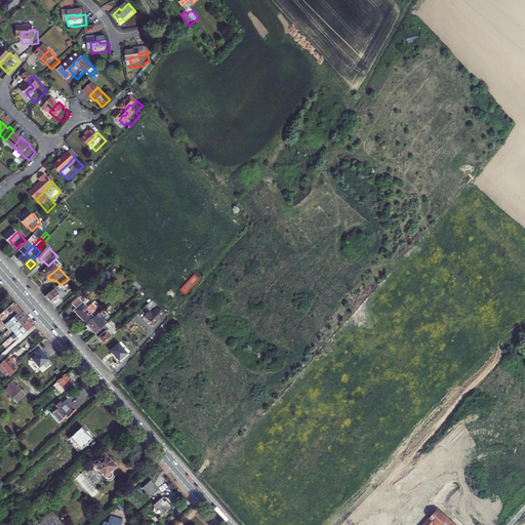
[(77,278),(73,281),(76,286),(78,287),(82,284),(77,278)]
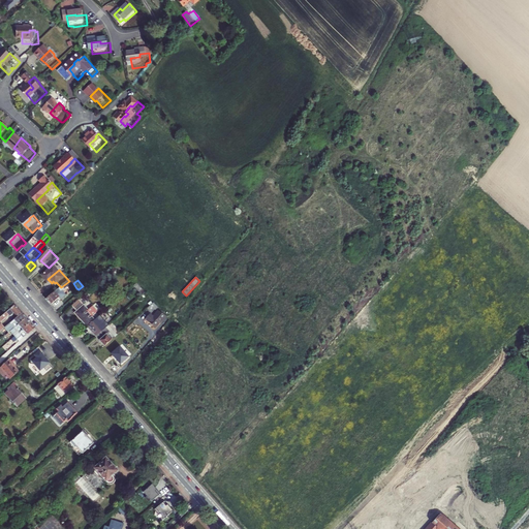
[(68,296),(76,288),(73,283),(52,303),(57,308),(70,297),(68,296)]
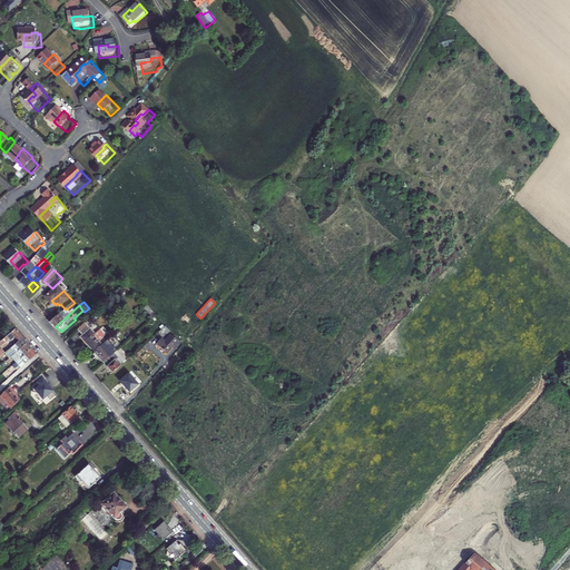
[(147,305),(144,308),(151,317),(155,314),(147,305)]
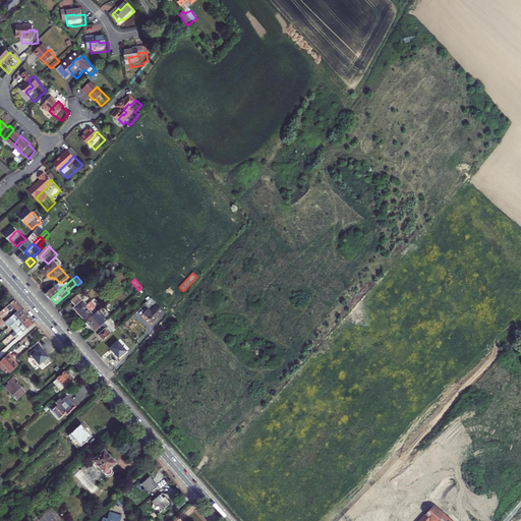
[(100,317),(82,298),(76,305),(85,316),(83,320),(90,326),(100,317)]
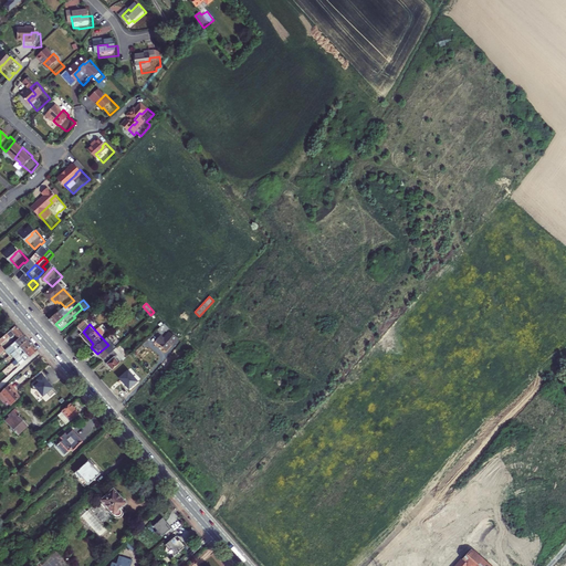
[(0,355),(7,350),(2,346),(11,338),(11,339),(17,335),(20,339),(24,335),(17,326),(0,339),(0,355)]
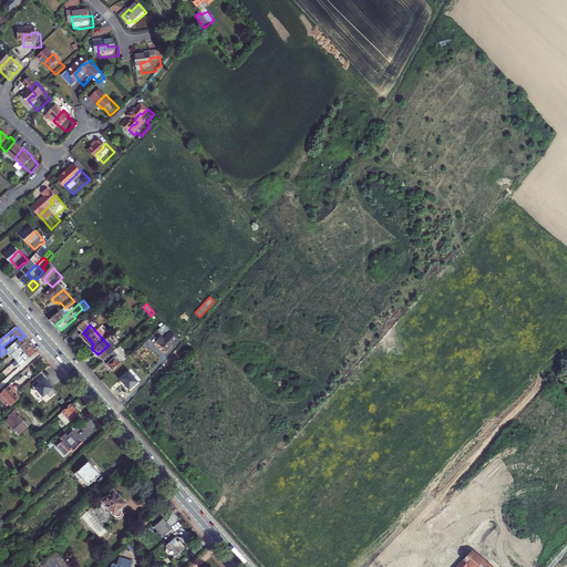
[(176,333),(171,328),(164,333),(167,337),(172,333),(173,336),(176,333)]
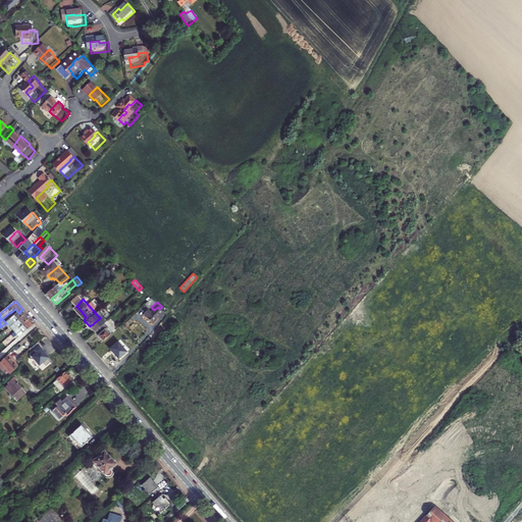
[(7,322),(11,327),(27,314),(22,309),(18,313),(7,322)]
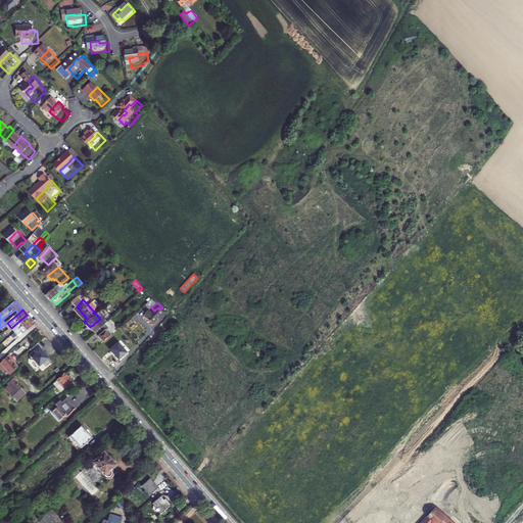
[(150,318),(159,327),(164,322),(165,323),(171,317),(162,310),(157,316),(154,313),(150,318)]
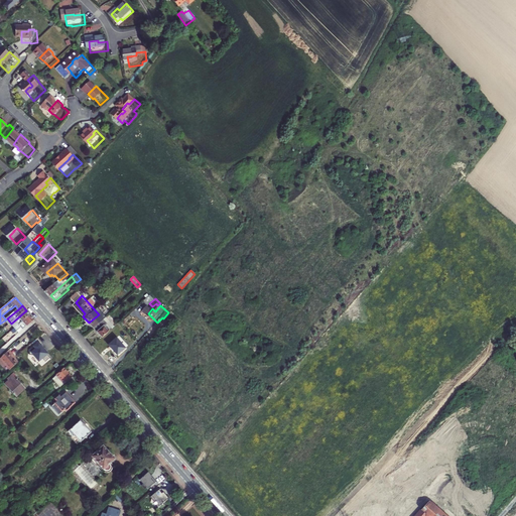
[(15,328),(30,314),(26,310),(11,324),(15,328)]
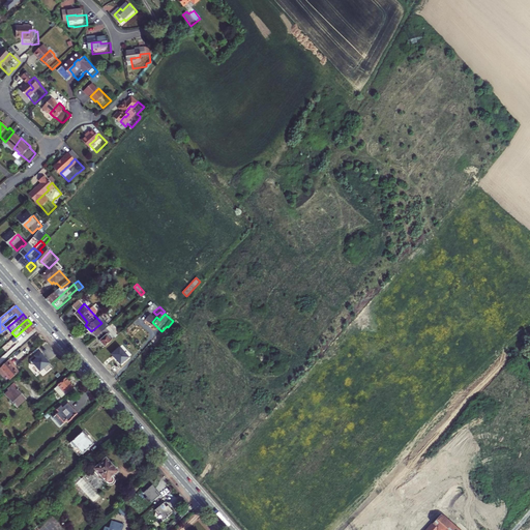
[(7,349),(9,351),(35,328),(31,323),(16,336),(8,344),(10,346),(7,349)]
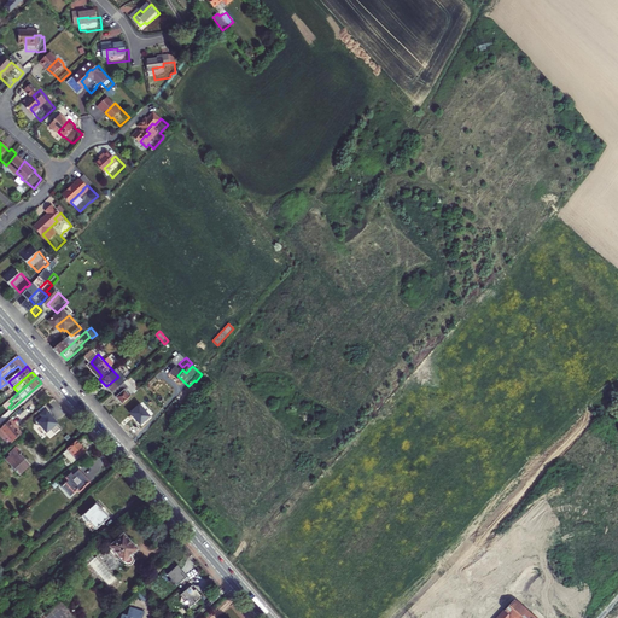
[(128,389),(118,377),(106,386),(117,400),(128,389)]
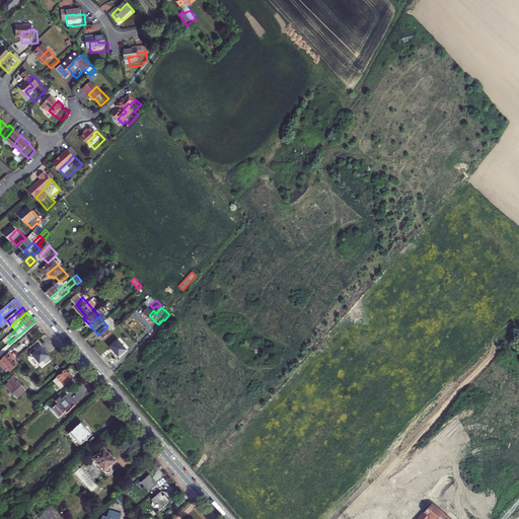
[(107,326),(98,336),(106,345),(117,335),(113,329),(109,325),(107,326)]
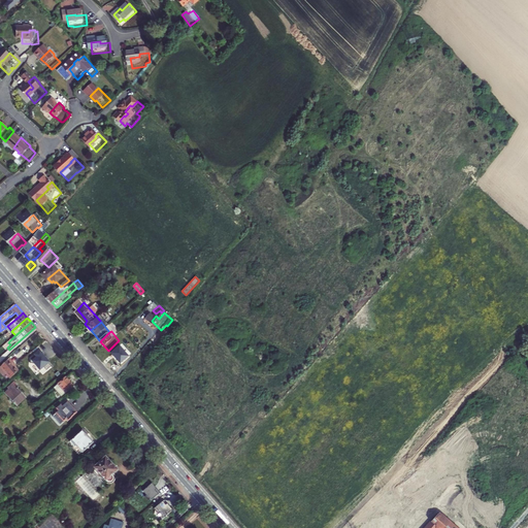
[(31,363),(34,363),(40,370),(44,367),(47,370),(52,366),(53,367),(55,365),(43,353),(44,352),(39,345),(32,352),(35,355),(34,355),(34,356),(31,359),(31,363)]
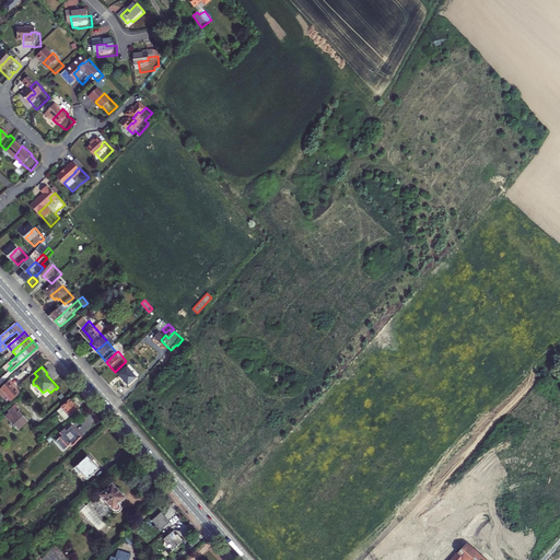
[(140,382),(131,371),(123,378),(131,389),(140,382)]
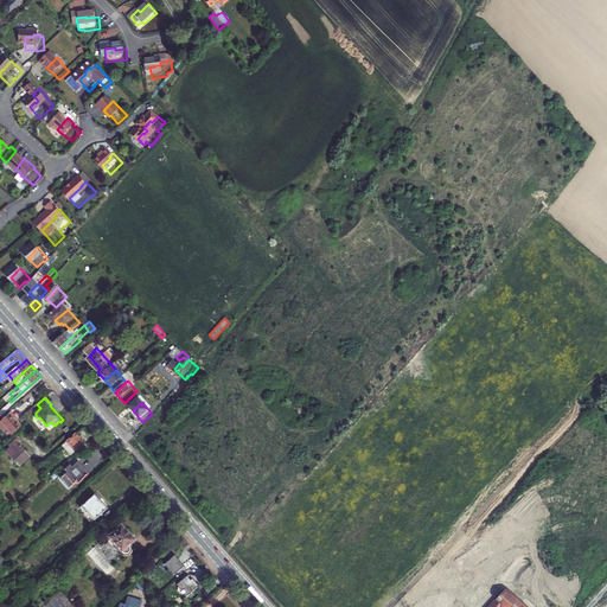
[(13,434),(23,426),(16,419),(18,416),(12,410),(1,421),(13,434)]
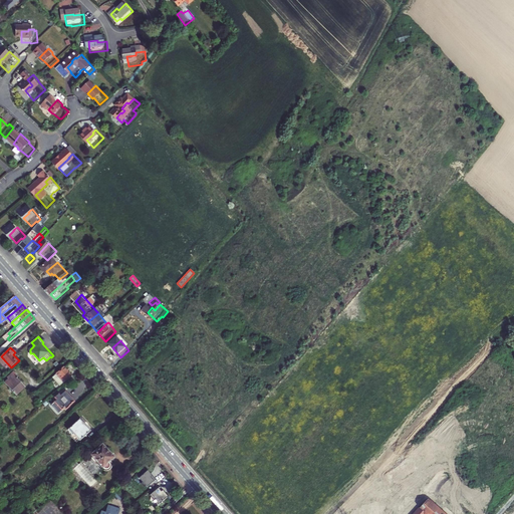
[(23,356),(19,360),(25,366),(29,362),(23,356)]
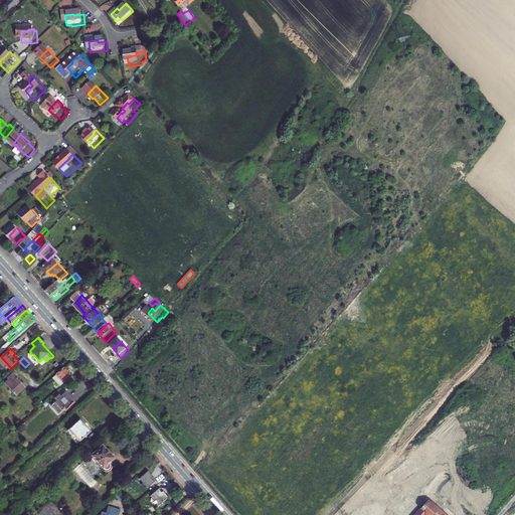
[(72,376),(65,368),(53,378),(60,386),(72,376)]
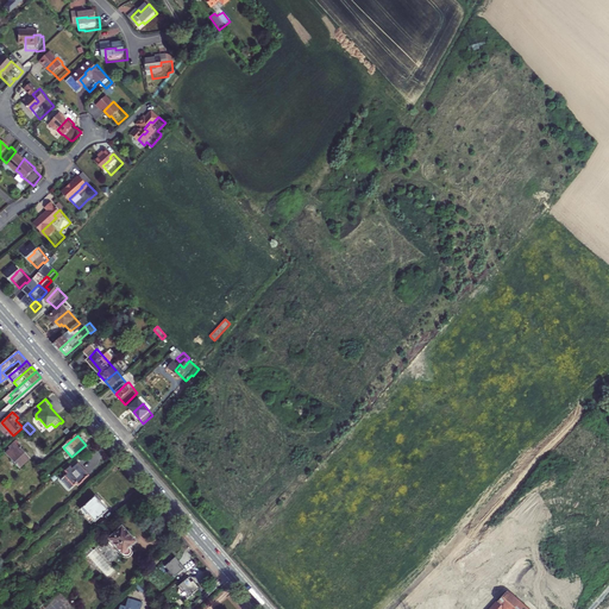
[(6,452),(18,466),(29,458),(19,449),(20,447),(20,446),(16,440),(8,446),(10,449),(6,452)]
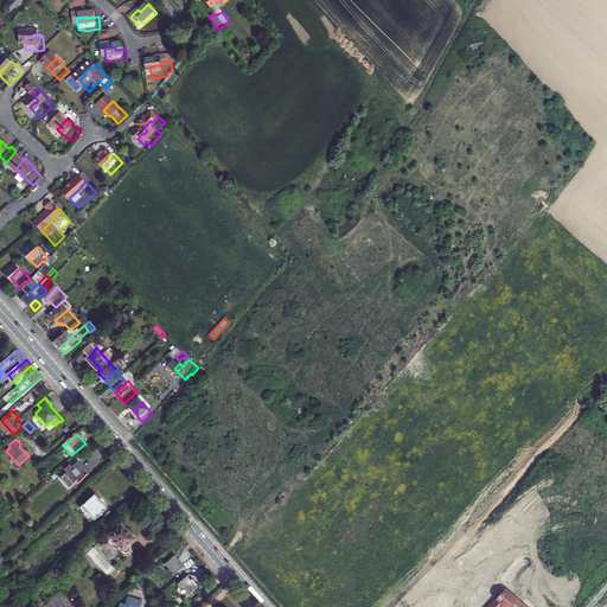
[(78,461),(75,464),(74,461),(65,468),(66,471),(64,473),(66,474),(62,479),(66,484),(71,480),(74,483),(75,480),(77,483),(88,473),(78,461)]
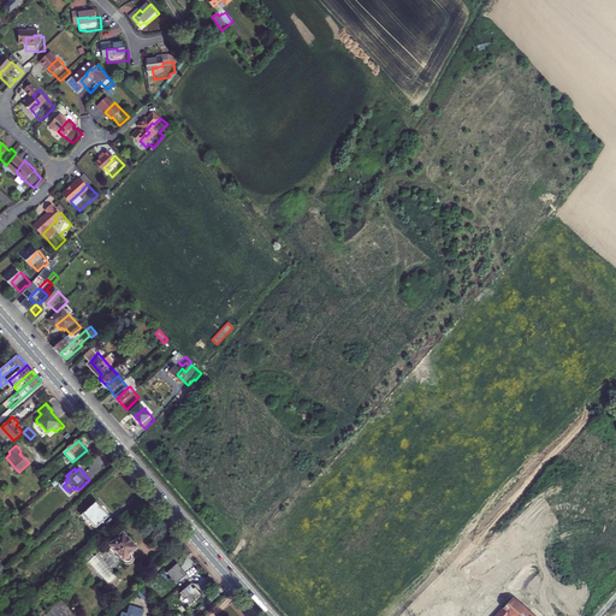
[(96,502),(82,515),(84,517),(82,519),(92,529),(94,527),(95,529),(110,516),(107,515),(110,513),(101,503),(99,504),(96,502)]
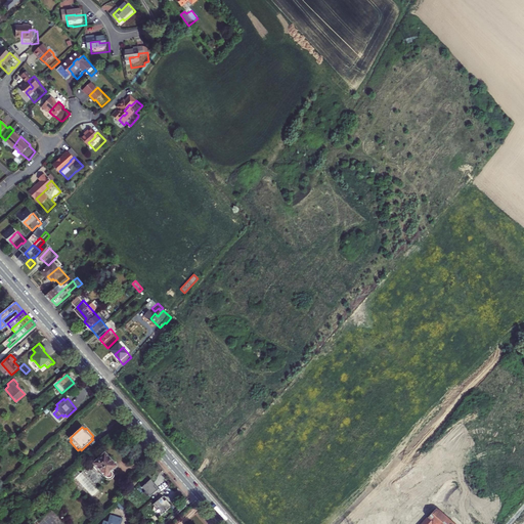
[(114,472),(113,471),(116,468),(114,466),(113,465),(112,464),(112,463),(111,462),(110,461),(108,460),(104,454),(96,462),(96,463),(95,464),(94,465),(93,465),(94,466),(95,468),(96,469),(97,470),(98,471),(99,472),(100,473),(100,474),(101,475),(102,476),(103,477),(104,478),(103,479),(104,480),(105,480),(106,481),(107,481),(110,481),(111,480),(112,480),(113,479),(113,478),(114,477),(114,476),(114,475),(114,474),(114,473),(114,472)]
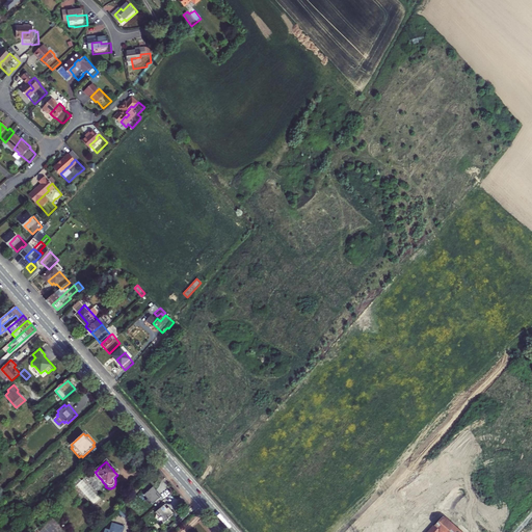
[(153,504),(162,497),(157,490),(154,486),(144,495),(149,499),(147,501),(150,504),(152,503),(153,504)]
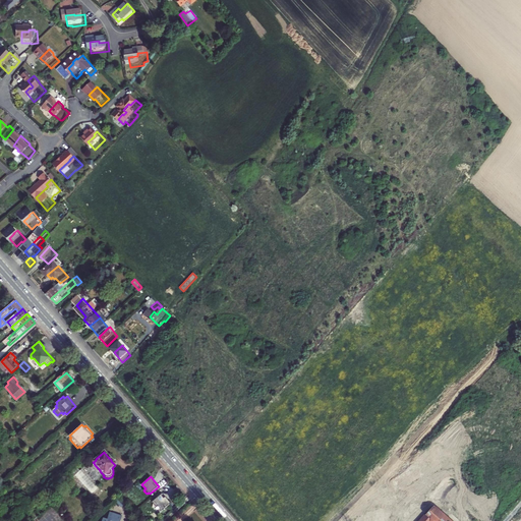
[(162,495),(152,503),(156,509),(158,507),(161,512),(164,509),(165,510),(170,506),(169,505),(170,504),(162,495)]
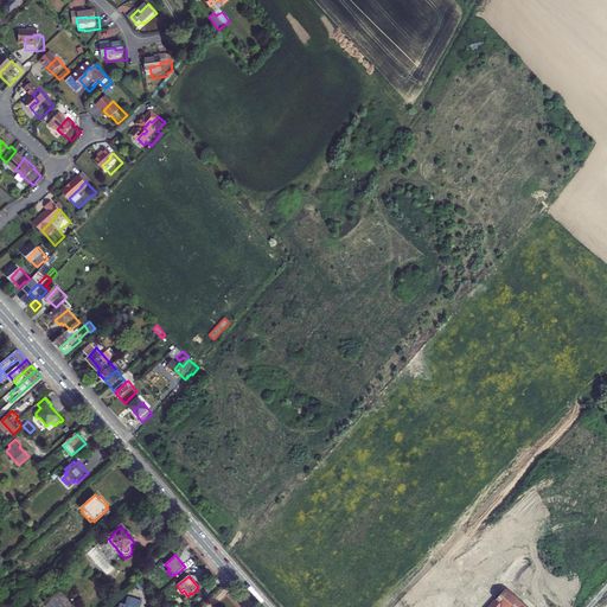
[(147,587),(141,580),(138,583),(144,590),(147,587)]
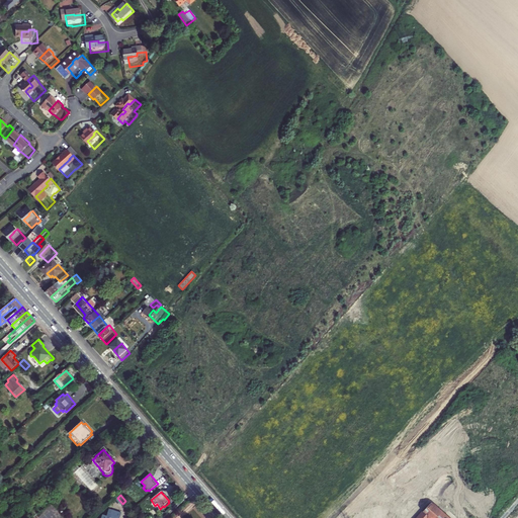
[(431,504),(418,517),(446,517),(445,517),(431,504)]
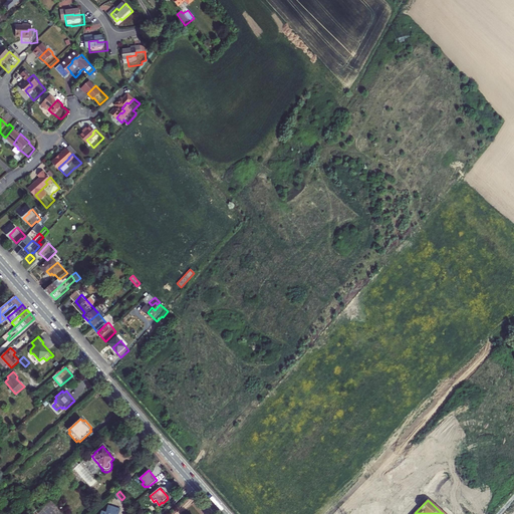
[(107,512),(103,511),(101,513),(120,513),(122,509),(109,505),(107,512)]
